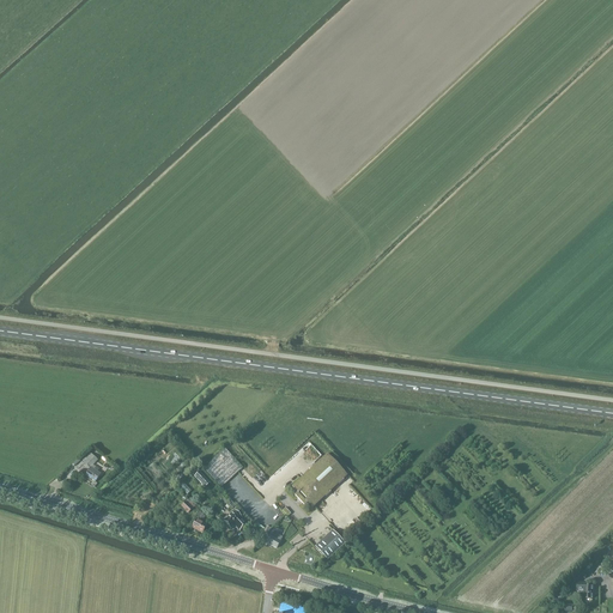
[(222,487),(243,468),(225,449),(204,468),(222,487)]
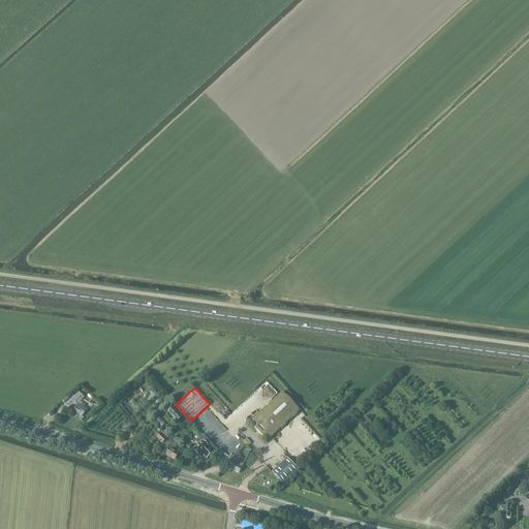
[(86,405),(83,403),(81,402),(85,397),(78,391),(71,398),(78,404),(73,410),(83,416),(87,409),(84,407),(86,405)]
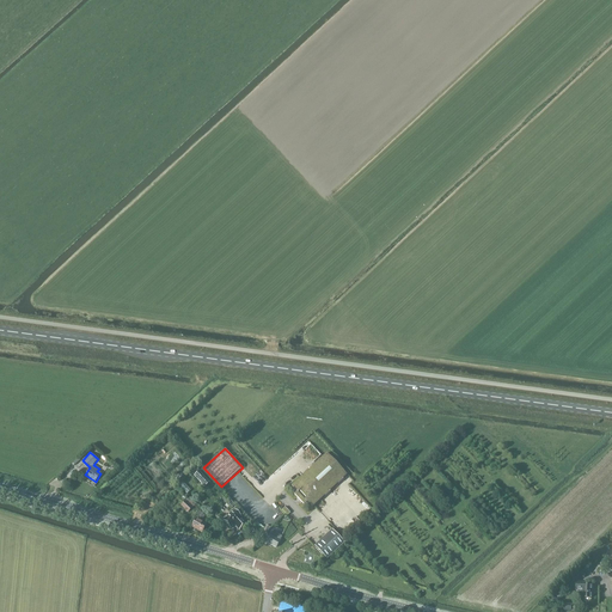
[(326,453),(292,487),(299,494),(300,495),(298,496),(303,501),(304,500),(305,501),(312,508),(347,476),(326,453)]
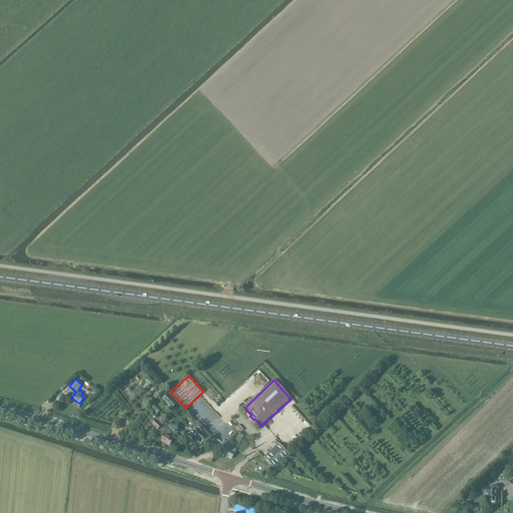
[(167,395),(163,400),(171,409),(176,404),(167,395)]
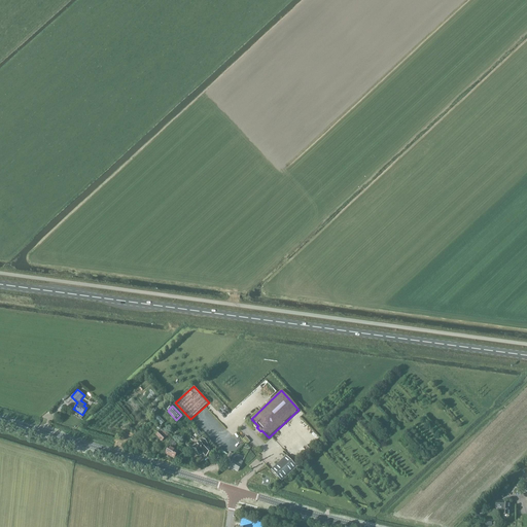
[(168,435),(162,429),(160,431),(155,435),(162,442),(166,437),(168,435)]
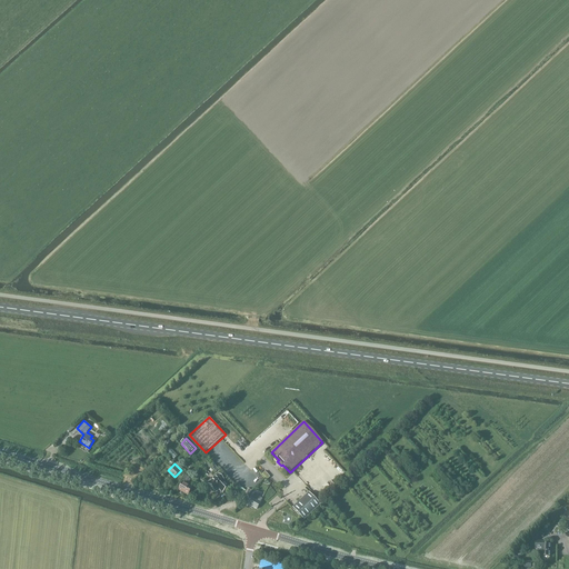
[(222,492),(229,487),(225,482),(225,481),(218,475),(208,485),(215,491),(218,488),(222,492)]
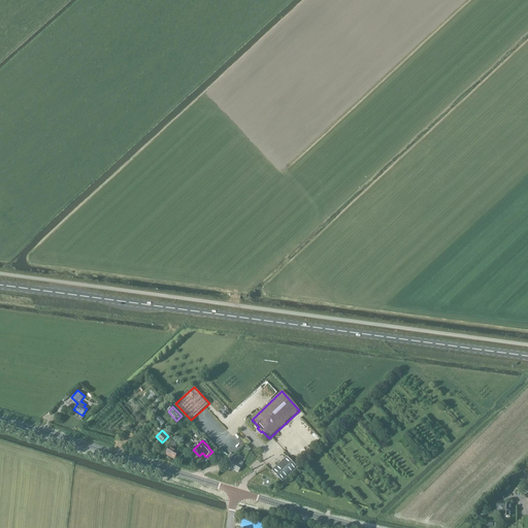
[(174,460),(178,452),(169,447),(165,455),(174,460)]
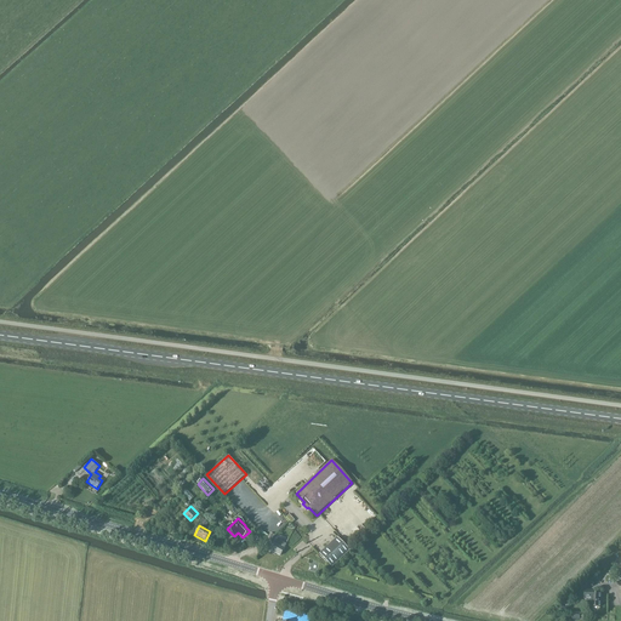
[(319,554),(320,556),(331,568),(349,552),(337,539),(319,554)]
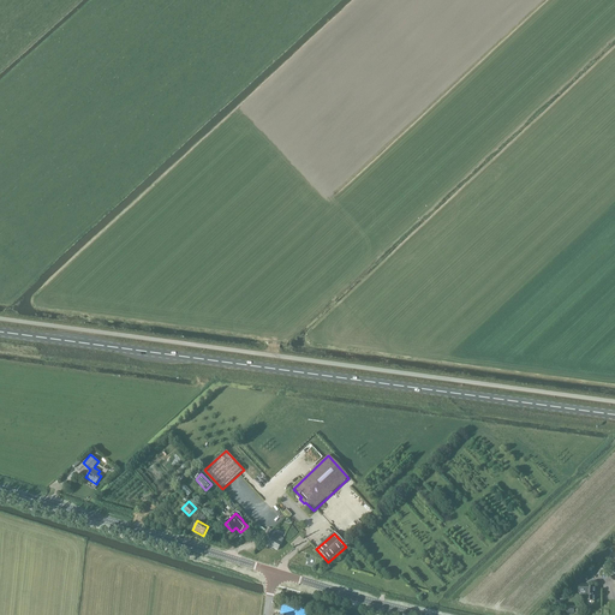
[(278,550),(284,539),(274,535),(273,537),(272,536),(267,544),(278,550)]
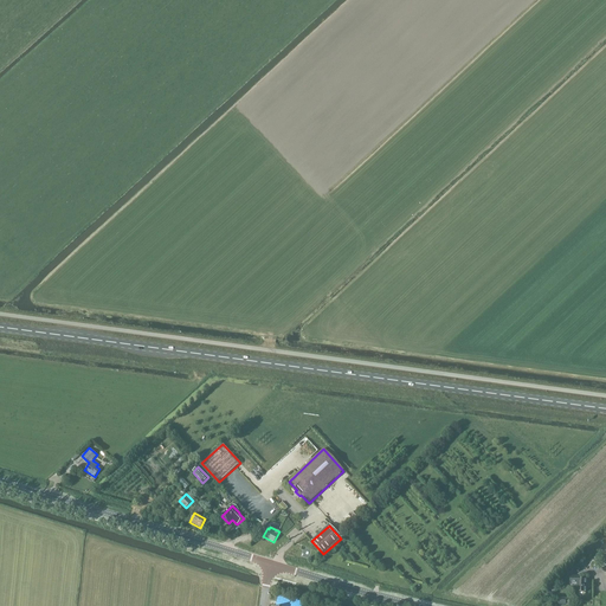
[(586,580),(581,580),(581,578),(578,578),(571,578),(571,586),(571,593),(575,593),(586,593),(586,580)]
